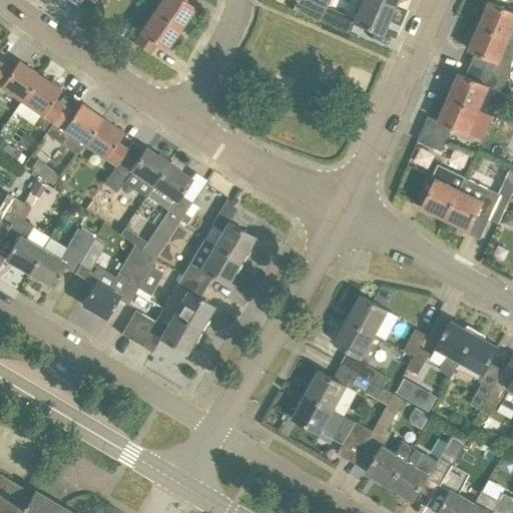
[(161,0),(154,10),(180,28),(195,7),(185,0),(161,0)]
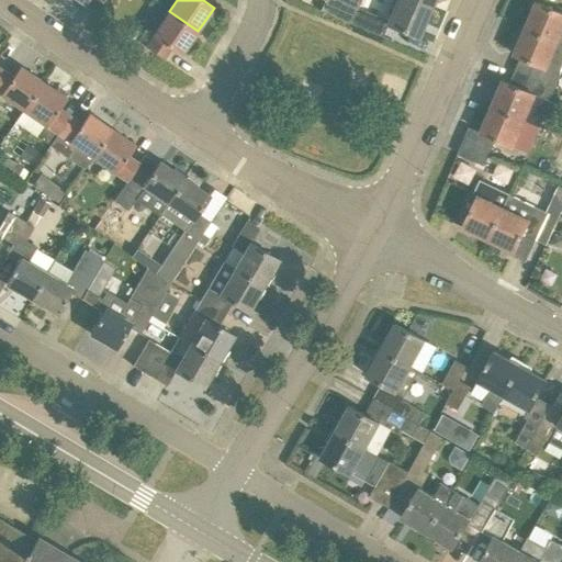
[(325,0),(319,10),(352,24),(359,8),(361,0),(325,0)]
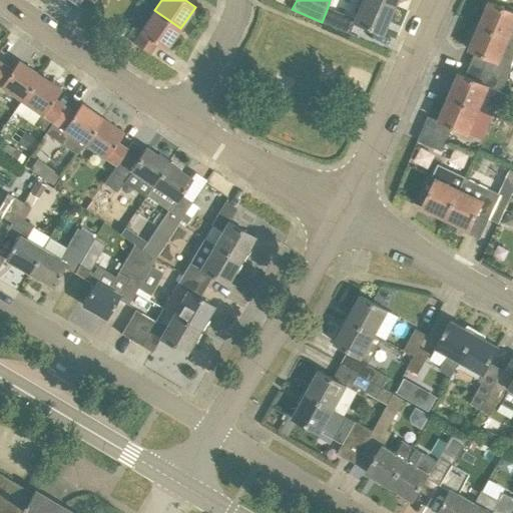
[(382,34),(394,5),(382,0),(362,0),(355,17),(328,7),(322,22),(350,34),(354,22),(382,34)]
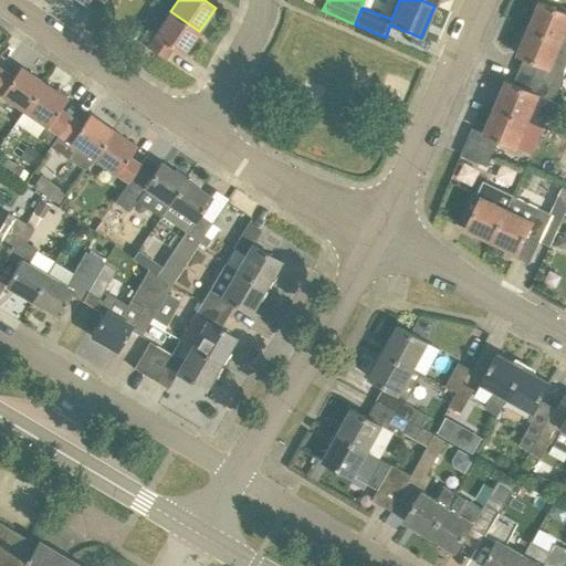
[(565,12),(542,2),(531,28),(565,43),(565,12)]
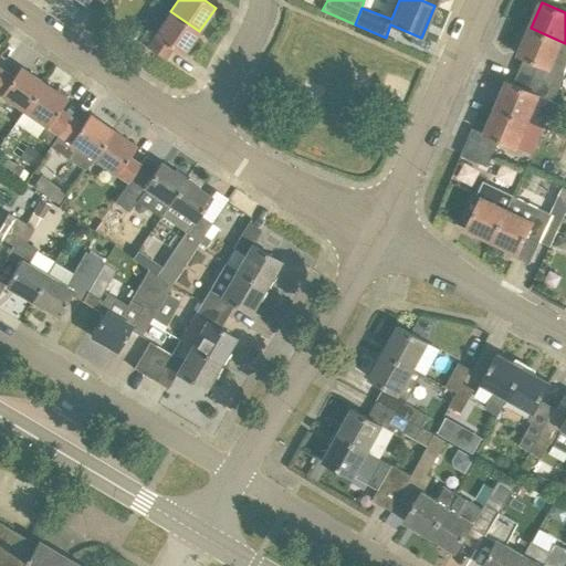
[(184,54),(199,31),(170,11),(159,29),(147,46),(165,59),(173,48),(184,54)]
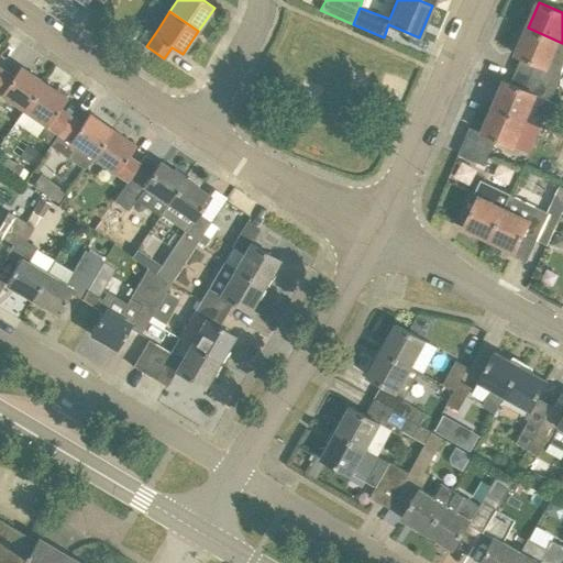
[(562,73),(561,73),(562,67),(562,43),(528,28),(516,55),(522,57),(517,70),(558,87),(562,74),(562,73)]
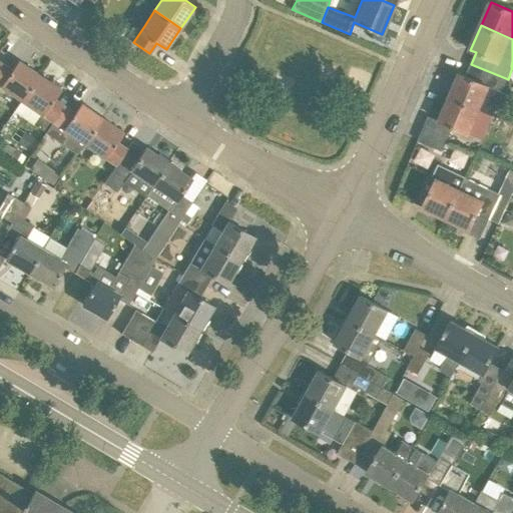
[(22,100),(39,75),(18,60),(12,70),(1,63),(0,64),(0,85),(0,86),(22,100)]
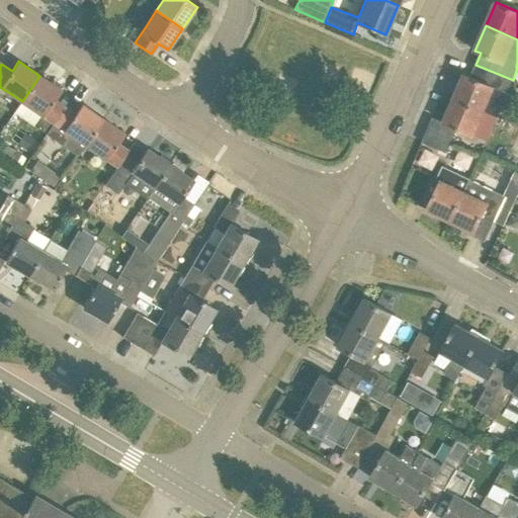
[(464,74),(454,98),(486,111),(499,116),(508,92),(513,80),(476,65),(470,76),(464,74)]
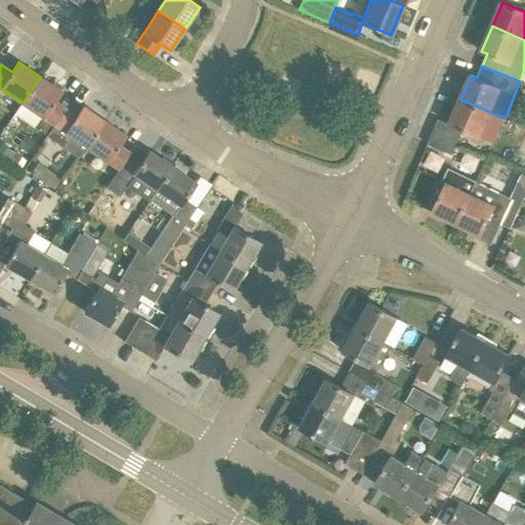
[(48,135),(67,109),(55,101),(63,91),(40,77),(23,103),(41,116),(34,126),(48,135)]
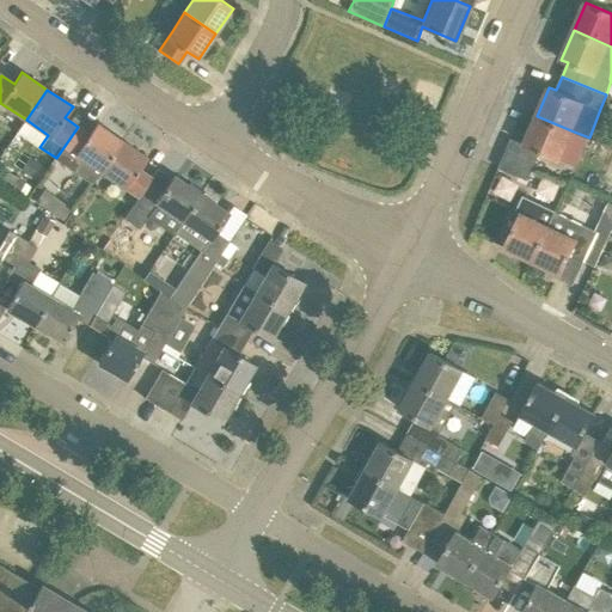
[(562,161),(574,132),(537,116),(525,145),(512,139),(506,153),(534,166),(540,153),(562,161)]
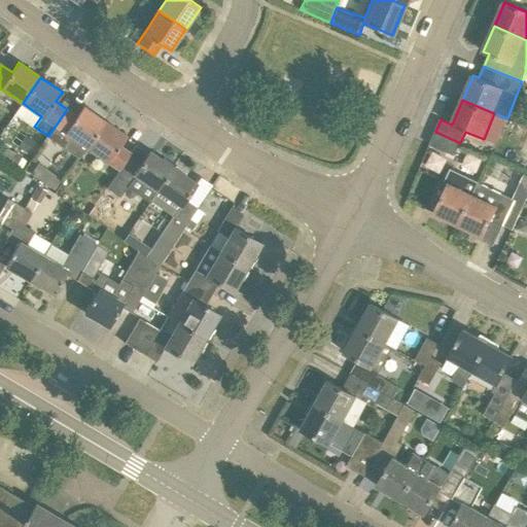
[(86,147),(105,120),(83,106),(76,115),(67,109),(48,136),(47,137),(80,159),(86,147)]
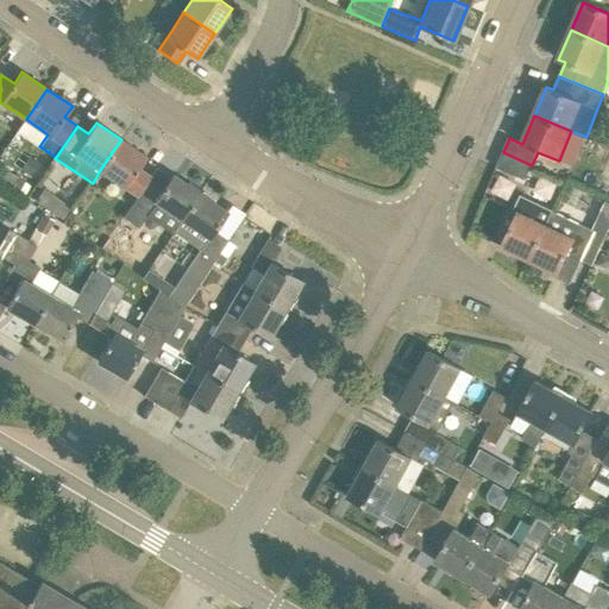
[(100,170),(127,188),(138,195),(145,184),(151,176),(139,168),(146,157),(121,139),(100,170)]
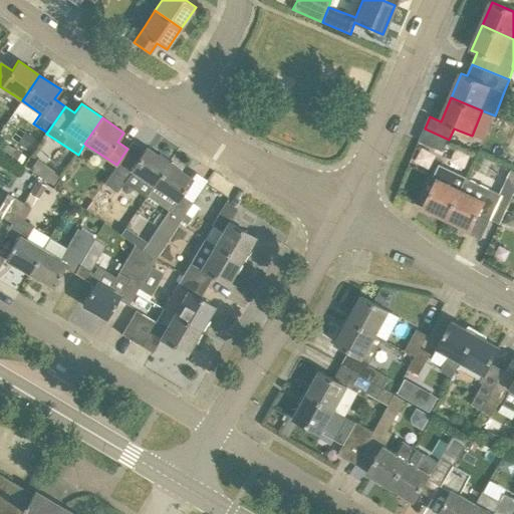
[(449,140),(425,129),(419,141),(438,149),(444,152),(449,140)]
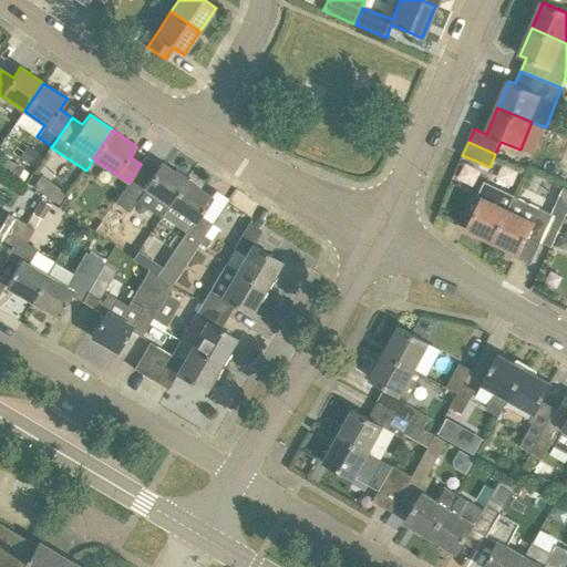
[(44,155),(32,147),(24,160),(35,167),(44,155)]
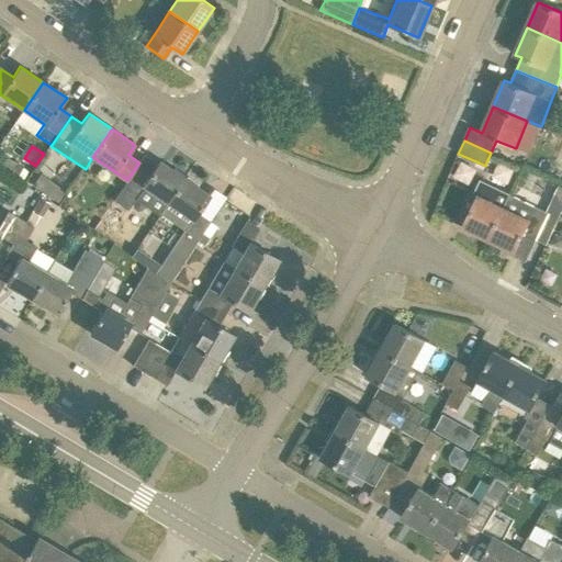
[(0,166),(18,178),(24,169),(24,167),(0,150),(0,166)]
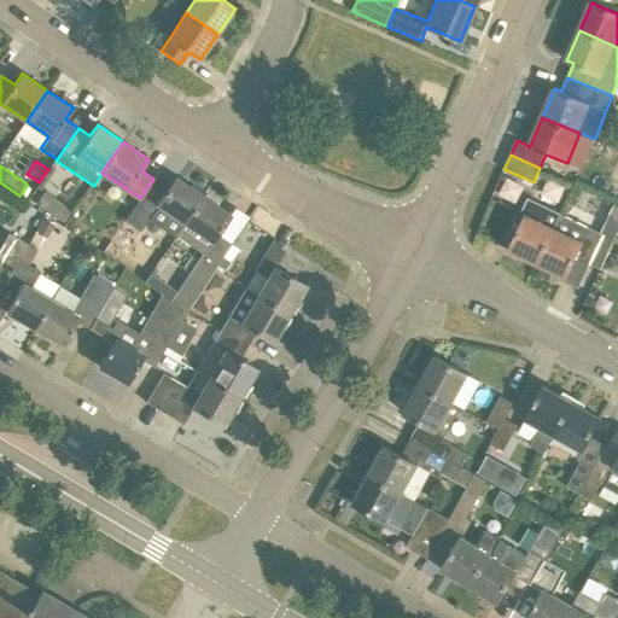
[(185,225),(204,196),(176,178),(174,181),(159,170),(153,179),(147,187),(140,198),(132,210),(132,211),(126,220),(143,231),(157,205),(184,223),(185,225)]
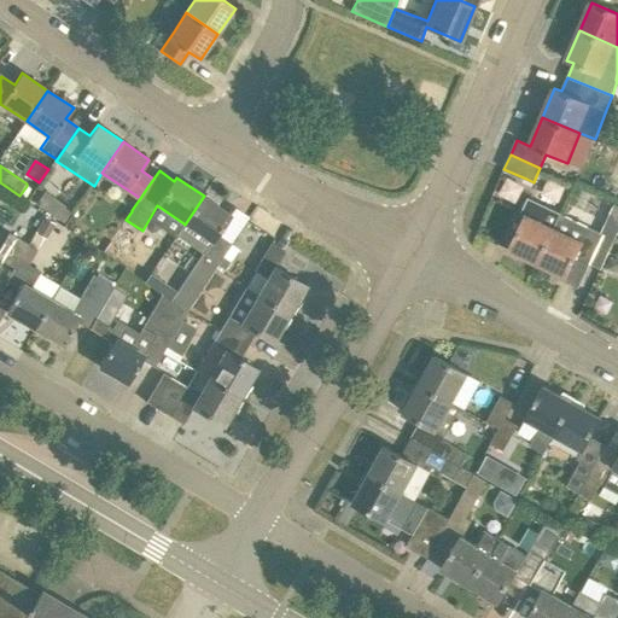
[(188,309),(217,266),(223,257),(232,244),(217,234),(231,215),(204,196),(185,225),(184,223),(176,234),(203,254),(172,299),(188,309)]
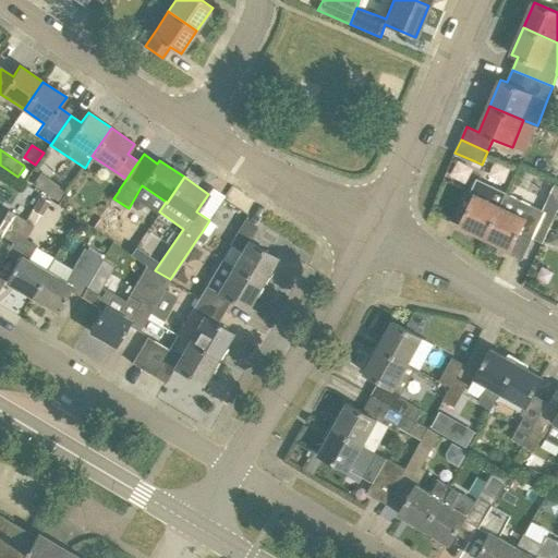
[(65,190),(55,182),(51,187),(47,194),(58,202),(65,190)]
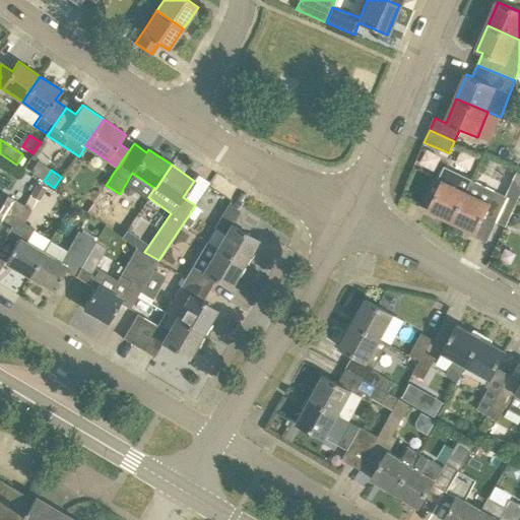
[(497,221),(506,203),(509,197),(473,180),(467,193),(466,192),(453,221),(476,233),(485,216),(497,221)]
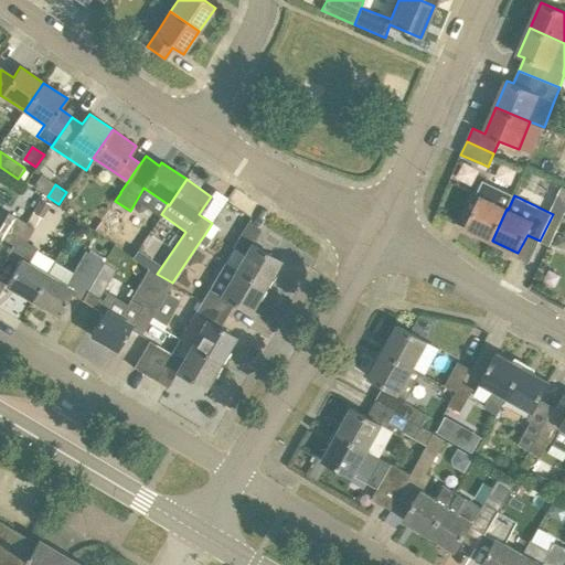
[(507,209),(501,206),(481,196),(466,228),(492,241),(507,209)]
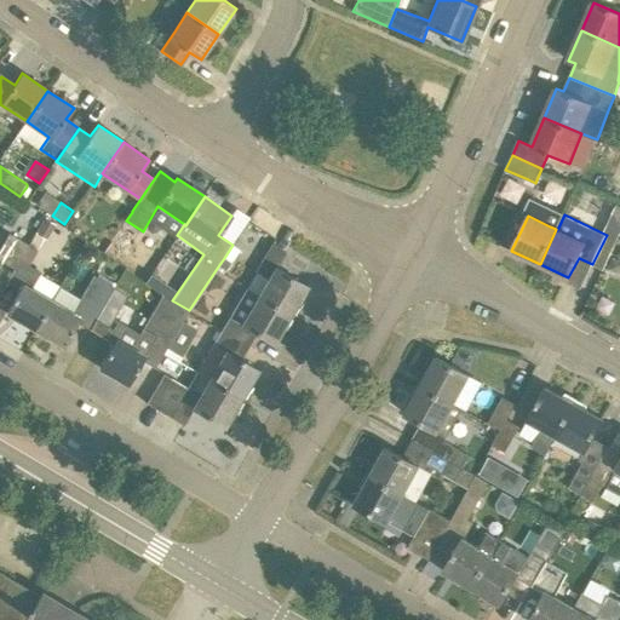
[(46,240),(55,224),(44,219),(36,234),(46,240)]
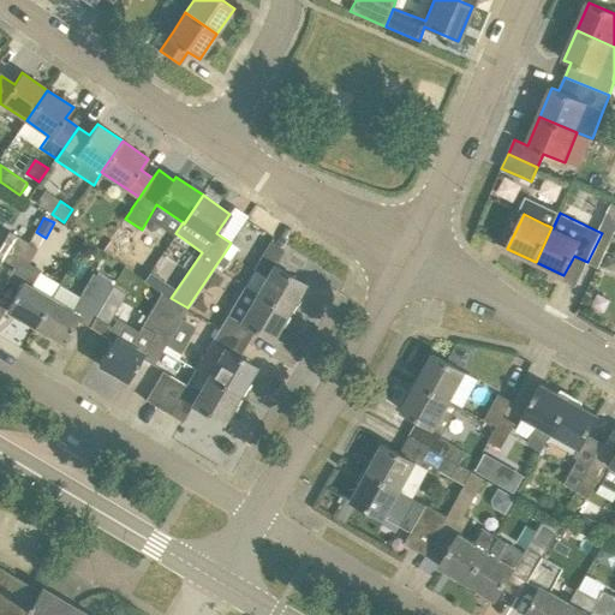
[(0,264),(4,260),(15,267),(19,258),(29,244),(29,243),(11,232),(0,250),(0,264)]
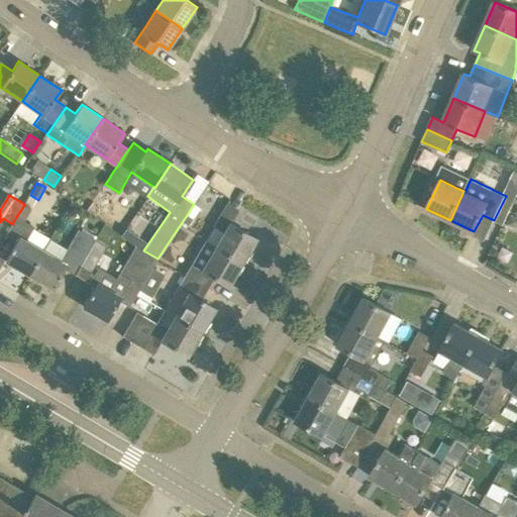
[(97,200),(101,216),(112,213),(109,198),(97,200)]
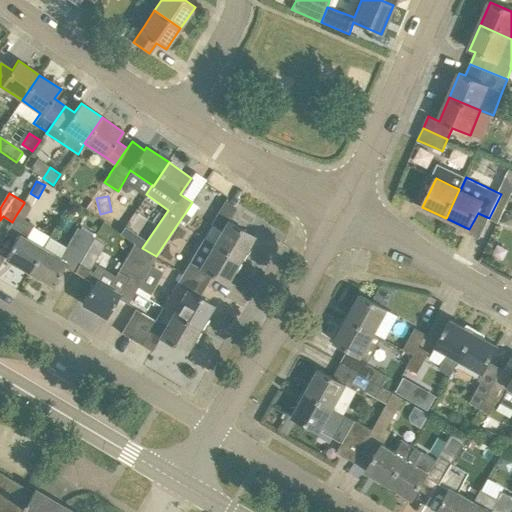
[(207,241),(240,260),(254,237),(229,221),(236,208),(224,201),(203,238),(207,241)]
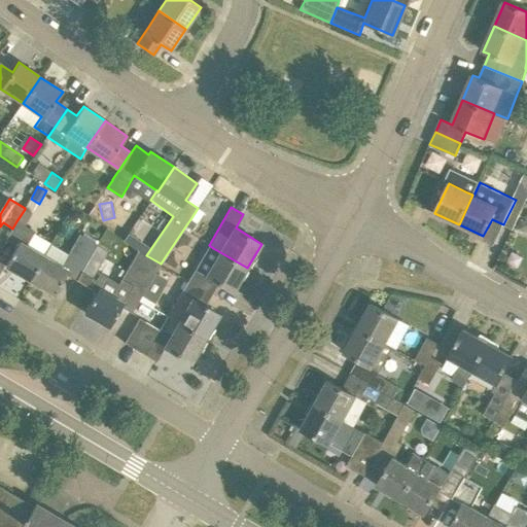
[(31,213),(25,209),(16,221),(24,225),(30,214),(31,213)]
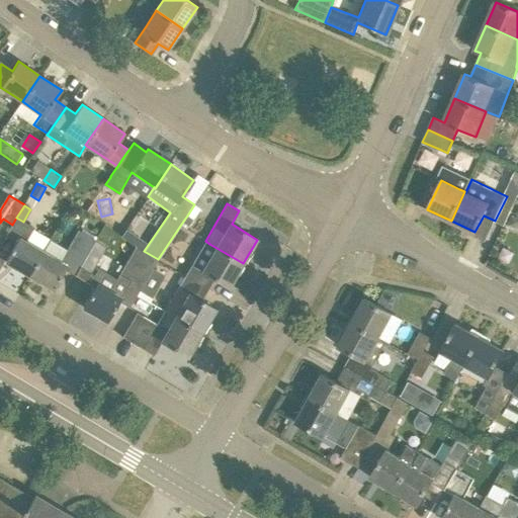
[(514,228),(517,226),(517,218),(512,214),(507,225),(514,228)]
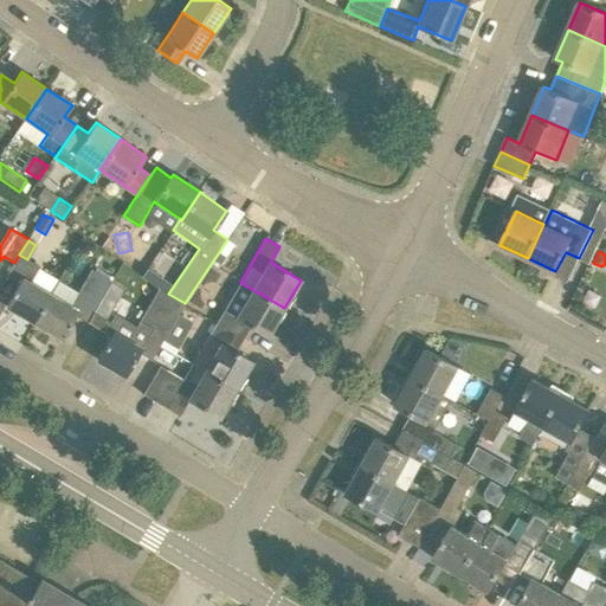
[(226,257),(219,252),(213,260),(221,265),(227,257),(226,257)]
